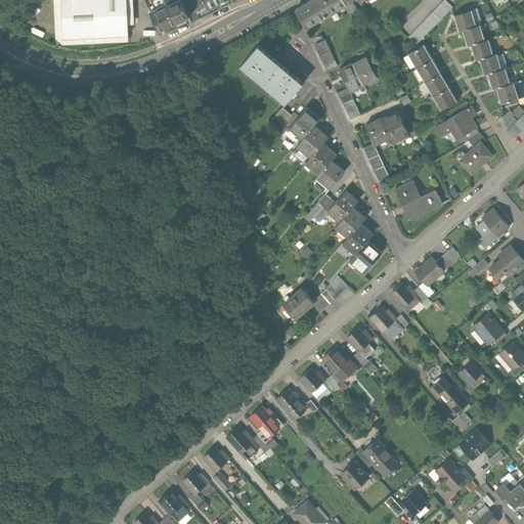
[(60,39),(58,0),(52,0),(53,39),(61,46),(129,42),(128,36),(60,39)]
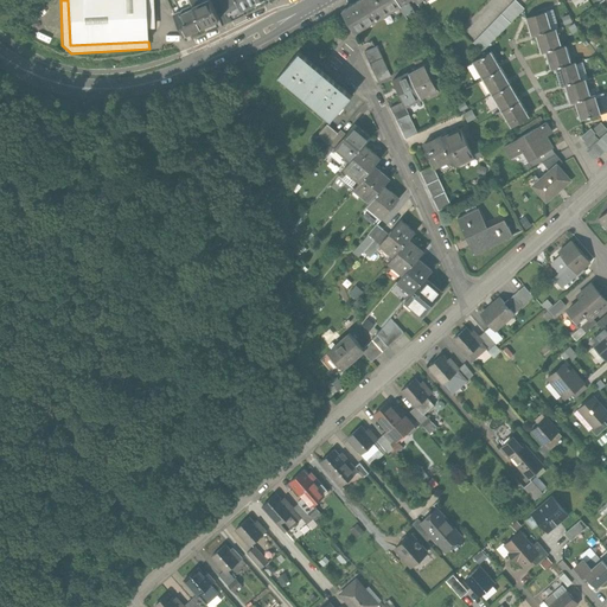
[(146,0),(68,0),(70,45),(148,42),(148,29),(146,0)]
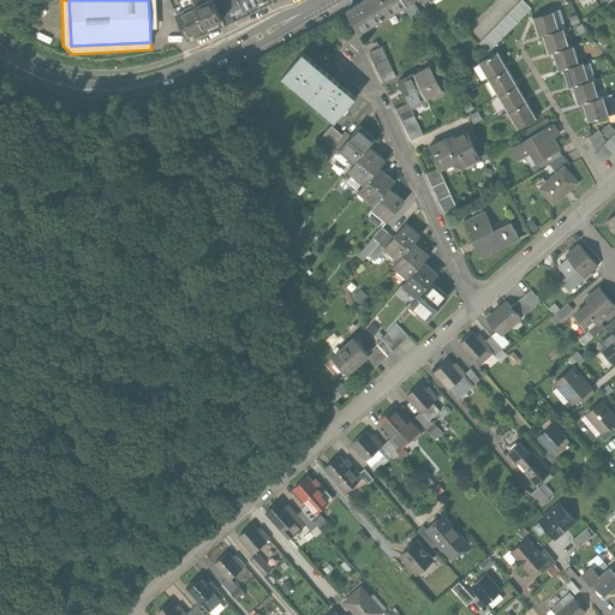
[(187,36),(204,28),(191,0),(178,0),(183,12),(178,15),(187,36)]
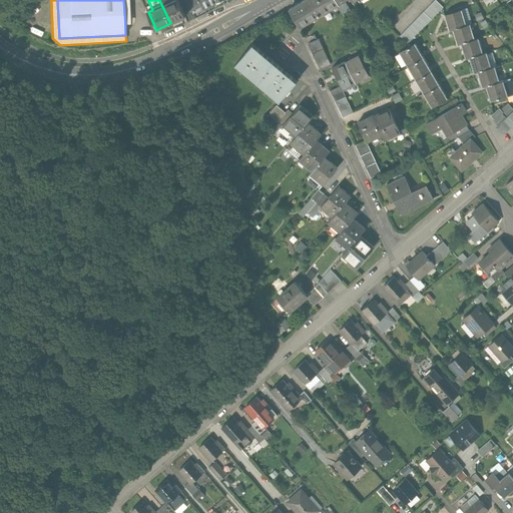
[(159,0),(170,23),(185,16),(178,2),(174,4),(171,0),(159,0)]
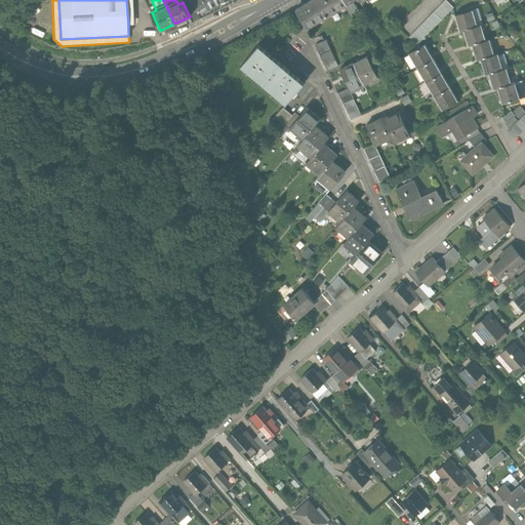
[(207,0),(190,0),(196,11),(210,4),(207,0)]
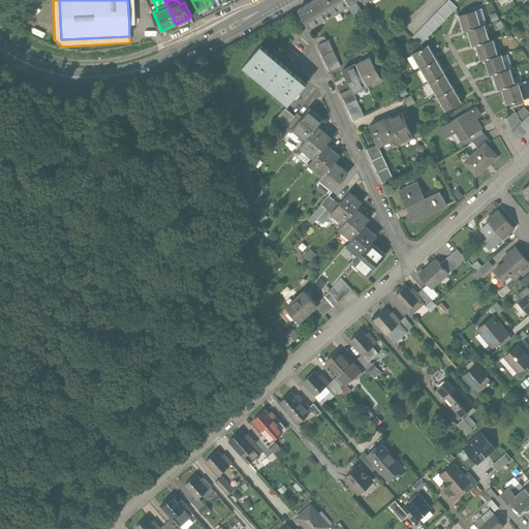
[(301,11),(311,30),(331,19),(320,0),(301,11)]
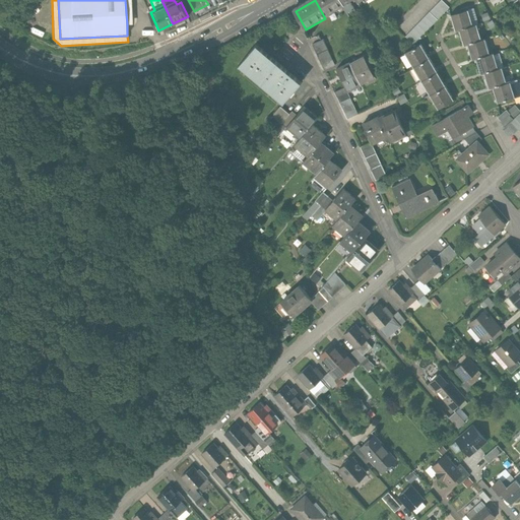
[(315,0),(325,18),(344,6),(340,0),(315,0)]
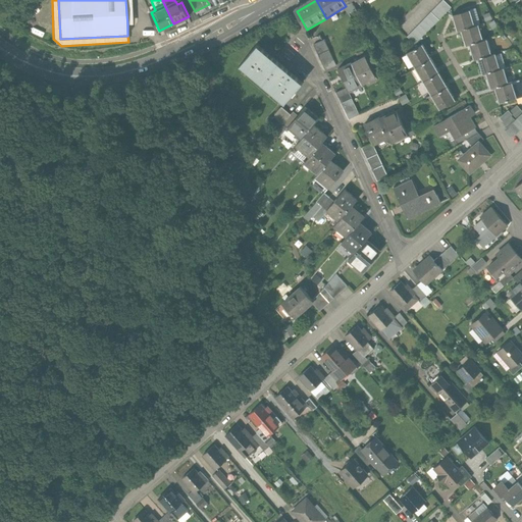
[(342,0),(346,6),(350,13),(356,10),(352,3),(357,0),(342,0)]
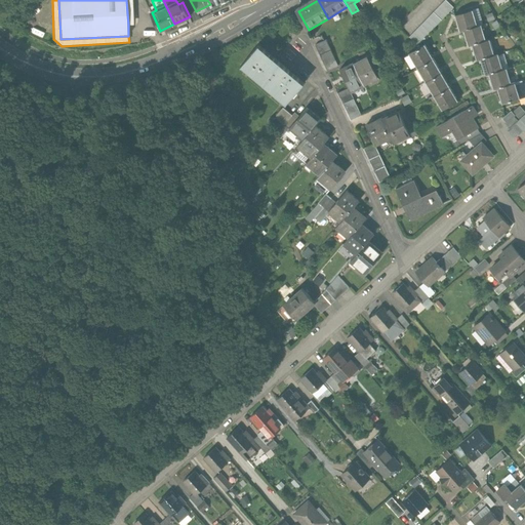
[(453,8),(444,0),(409,37),(417,45),(453,8)]
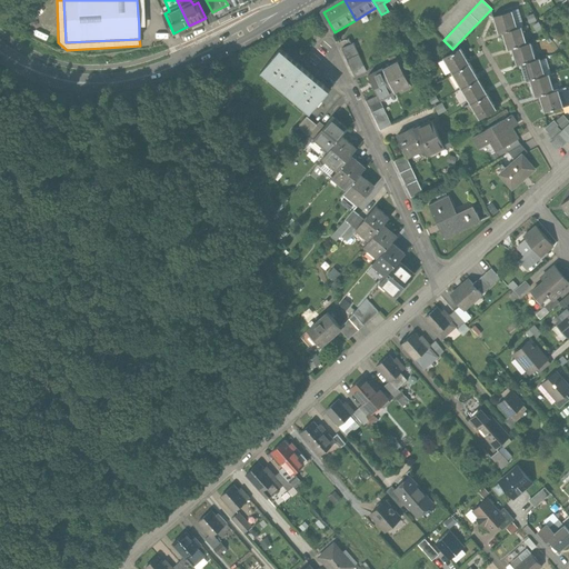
[(510,11),(495,16),(499,32),(502,32),(516,28),(510,11)]
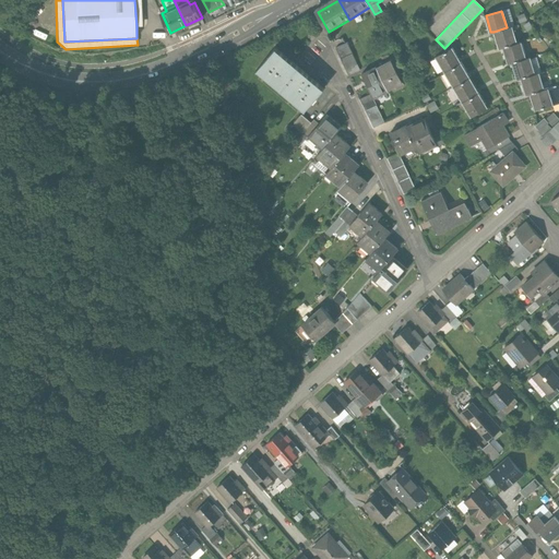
[(524,14),(518,16),(520,23),(526,21),(524,14)]
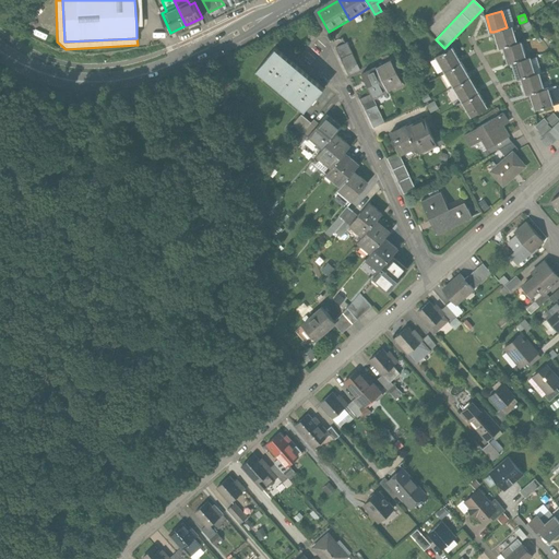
[(528,21),(523,24),(526,31),(532,27),(528,21)]
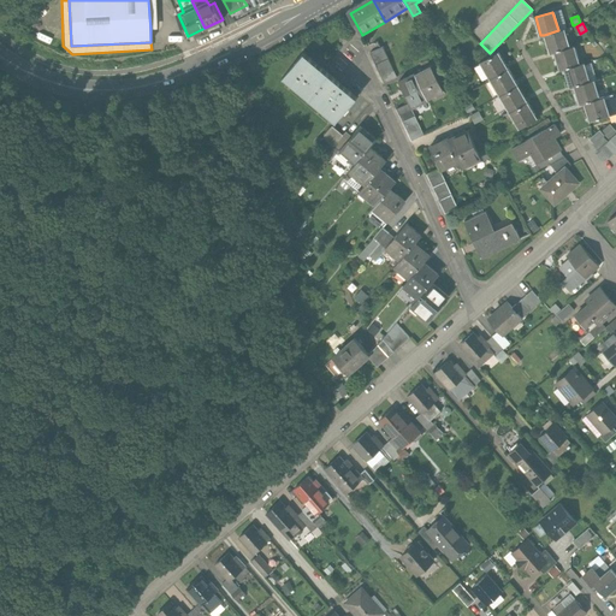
[(558,30),(544,35),(550,53),(555,52),(569,47),(564,29),(558,30)]
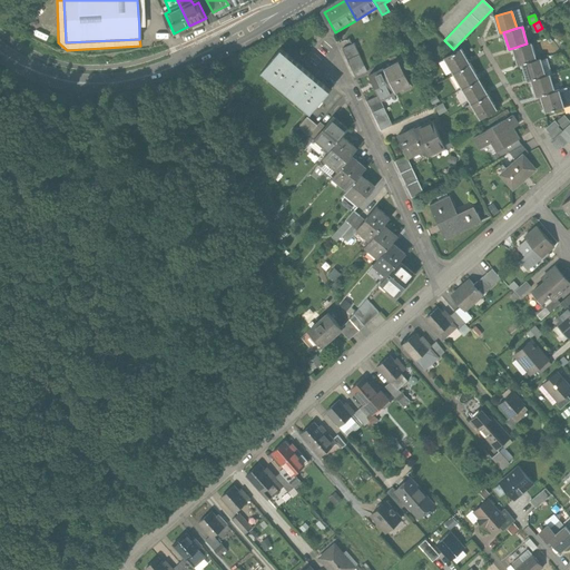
[(527,43),(513,48),(518,65),(522,64),(537,59),(531,42),(527,43)]
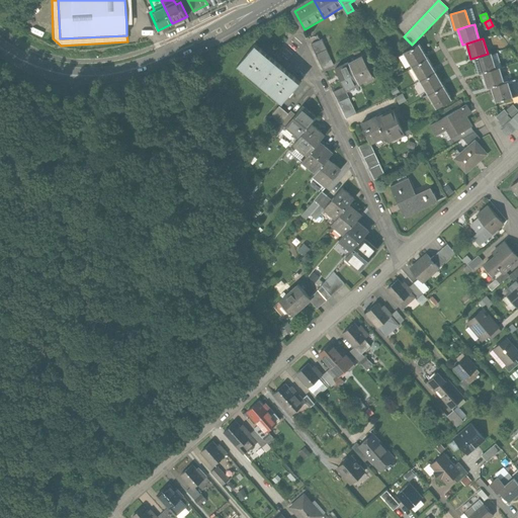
[(312,46),(324,72),(335,66),(323,40),(312,46)]
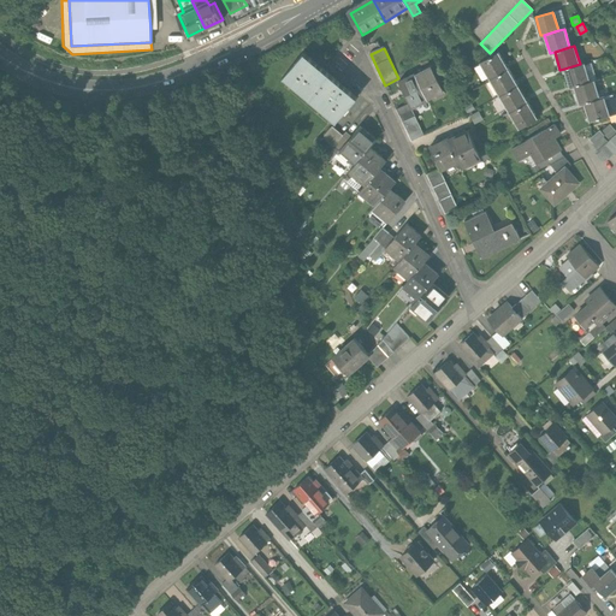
[(501,52),(484,61),(493,78),(510,69),(501,52)]
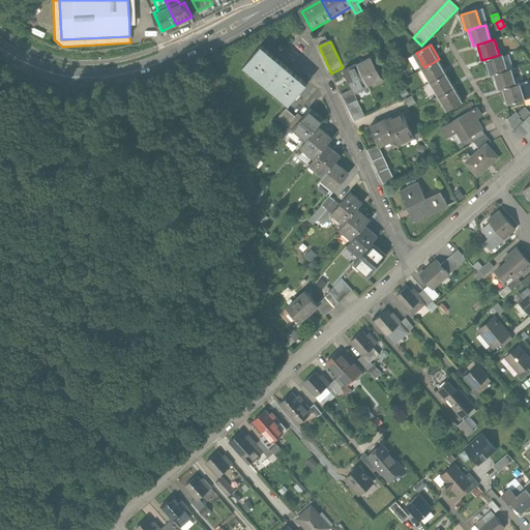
[(285,66),(263,47),(245,66),(267,86),(285,66)]
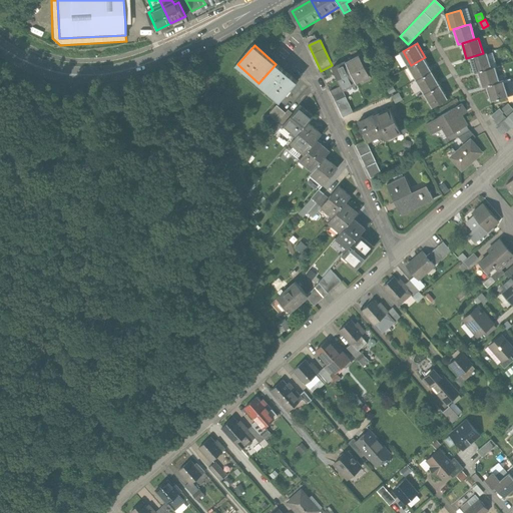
[(483,53),(470,57),(475,72),(479,71),(491,67),(487,52),(483,53)]
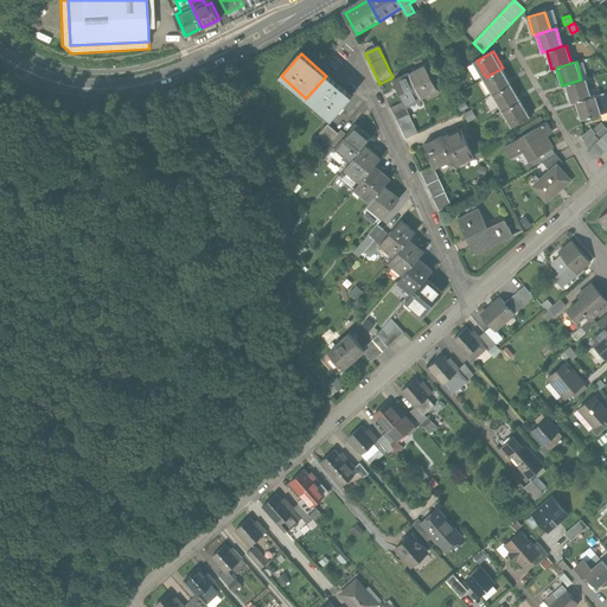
[(440,90),(427,65),(411,74),(425,98),(440,90)]
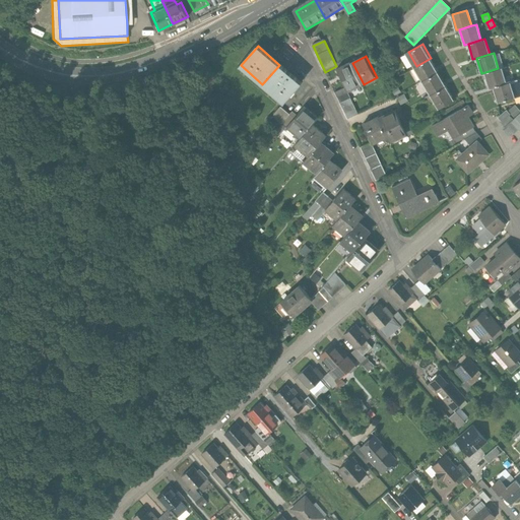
[(439,72),(431,58),(416,66),(424,80),(439,72)]
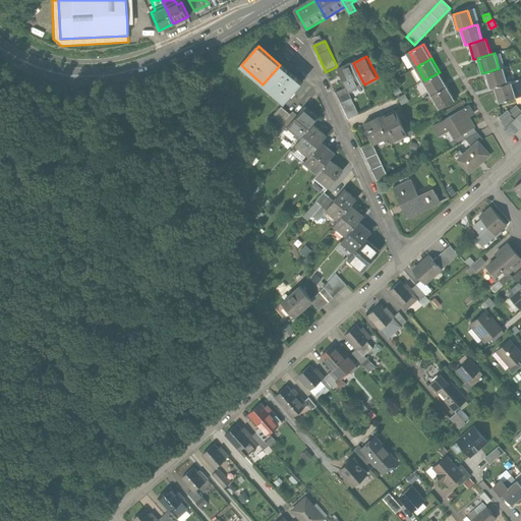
[(340,70),(351,92),(364,84),(353,63),(340,70)]
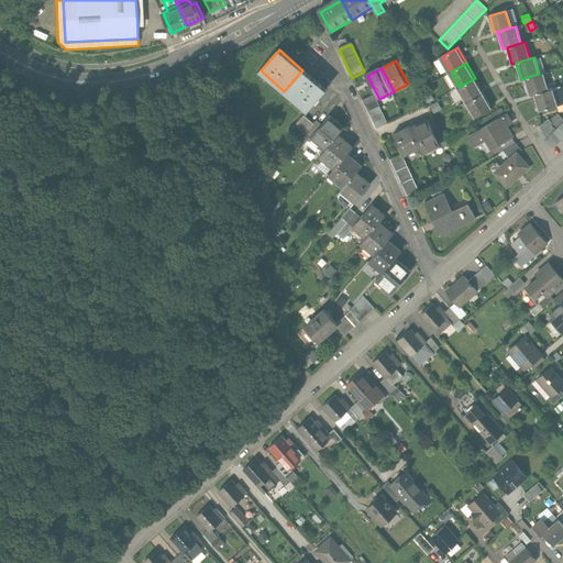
[(284,91),(307,111),(326,90),(302,70),(284,91)]
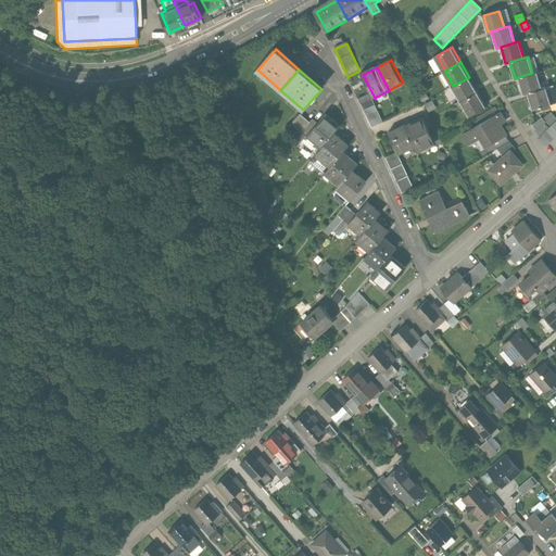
[(542,89),(536,72),(532,73),(519,77),(525,95),(529,92),(542,89)]
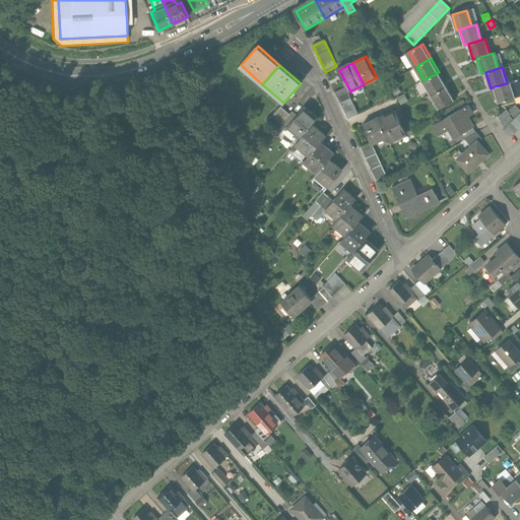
[(424,80),(432,93),(447,85),(439,72),(424,80)]
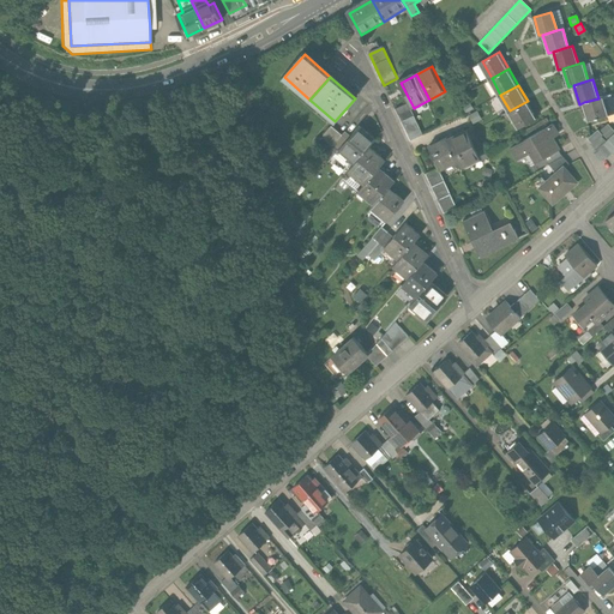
[(599,98),(584,102),(589,121),(611,115),(605,98),(605,96),(599,98)]
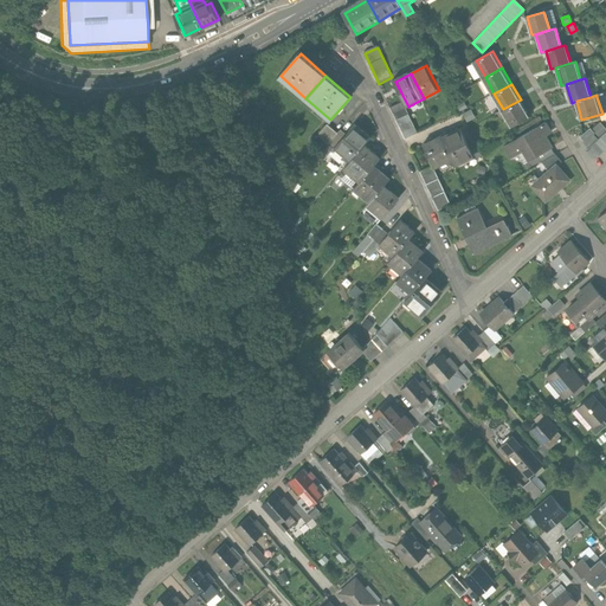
[(521,100),(503,109),(513,127),(530,117),(521,100)]
